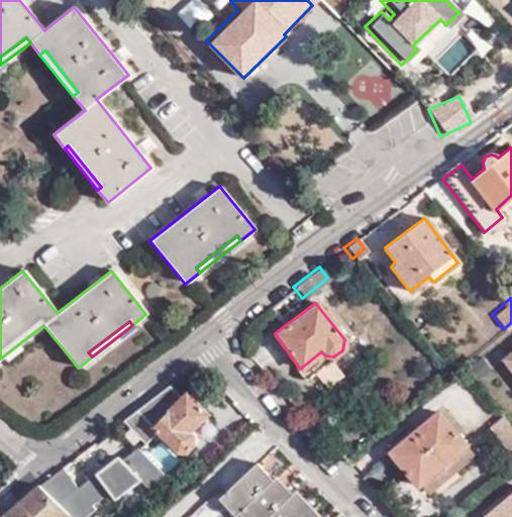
[(511,347),(499,357),(511,375),(511,347)]
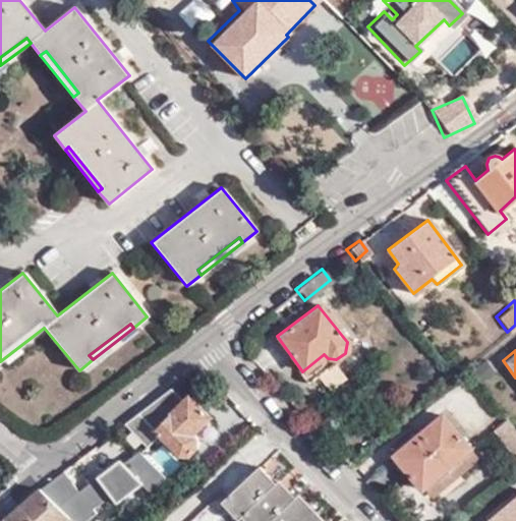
[(330,361),(328,358),(324,354),(302,371),(307,378),(330,361)]
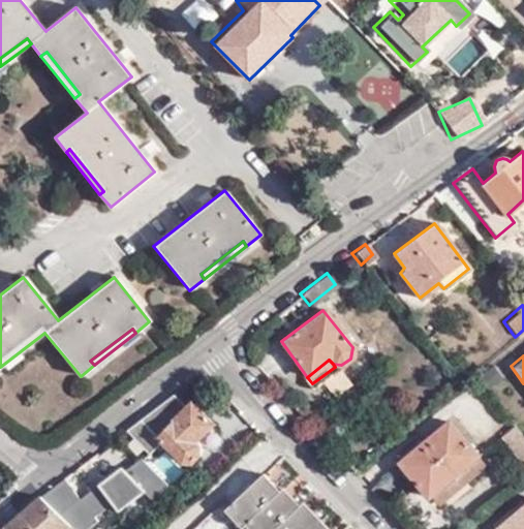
[(331,397),(347,384),(336,370),(319,382),(331,397)]
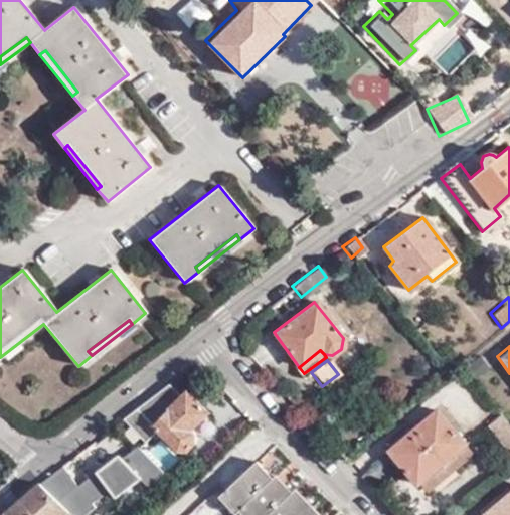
[(163,384),(120,417),(141,441),(153,430),(173,451),(182,451),(189,444),(190,434),(186,431),(203,412),(183,390),(176,397),(163,384)]
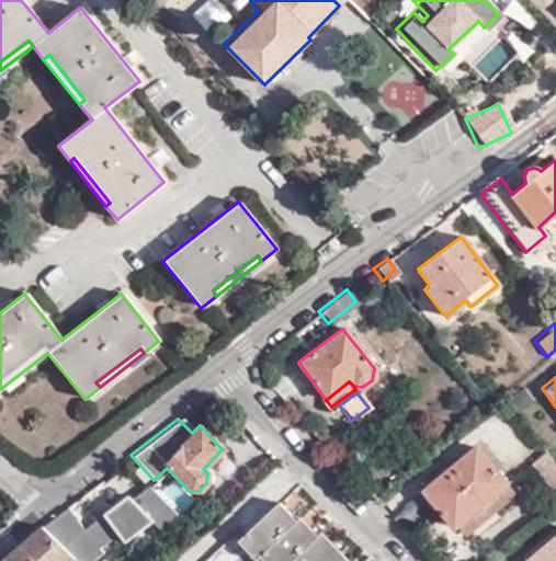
[(452,525),(503,482),(474,448),(422,491),(452,525)]
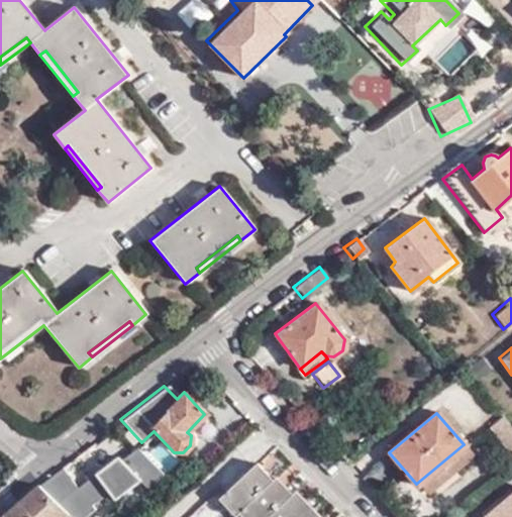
[(507,447),(511,443),(511,433),(510,431),(500,417),(486,428),(503,450),(507,447)]
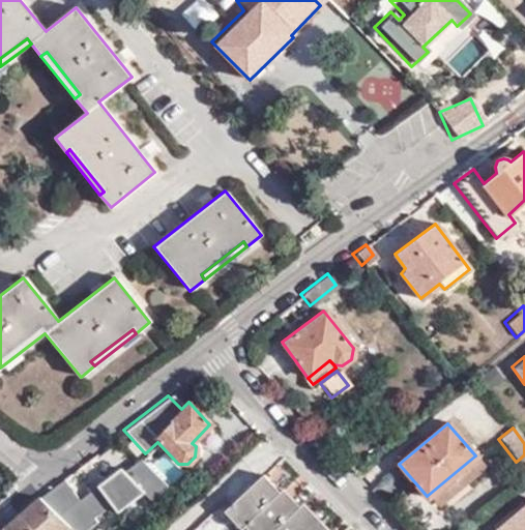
[(484,466),(475,455),(427,496),(436,507),(484,466)]
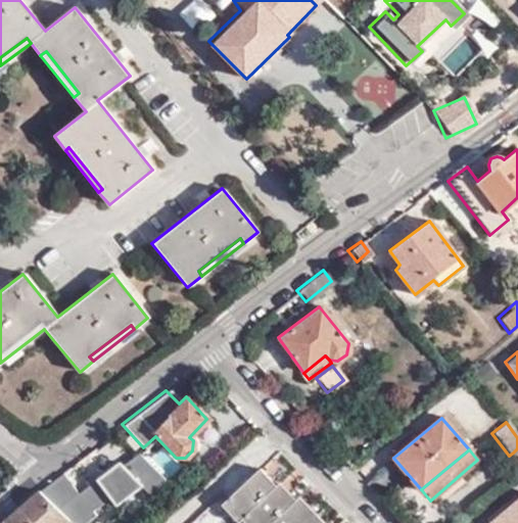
[(80,476),(69,463),(60,470),(37,491),(57,512),(76,497),(67,486),(80,476)]
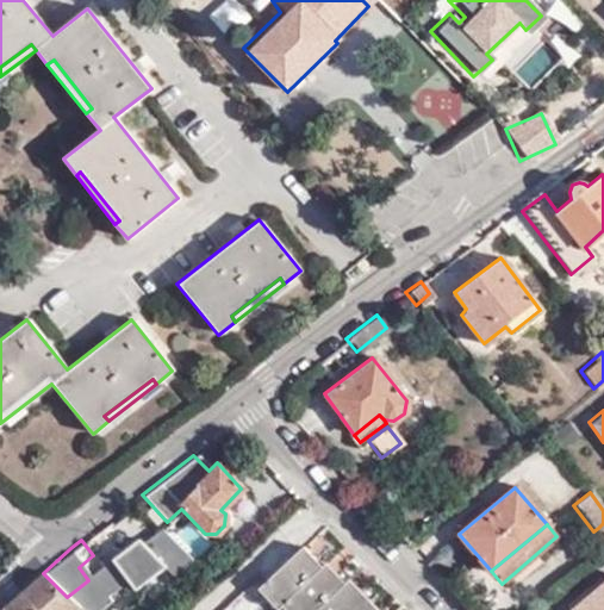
[(263,580),(282,601),(318,566),(299,546),(263,580)]
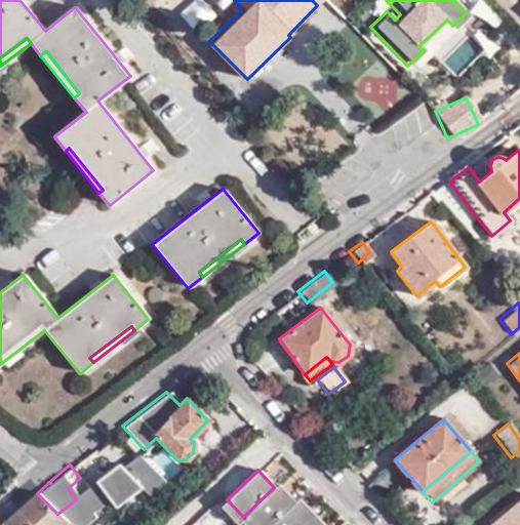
[(290,506),(294,502),(278,484),(274,487),(290,506)]
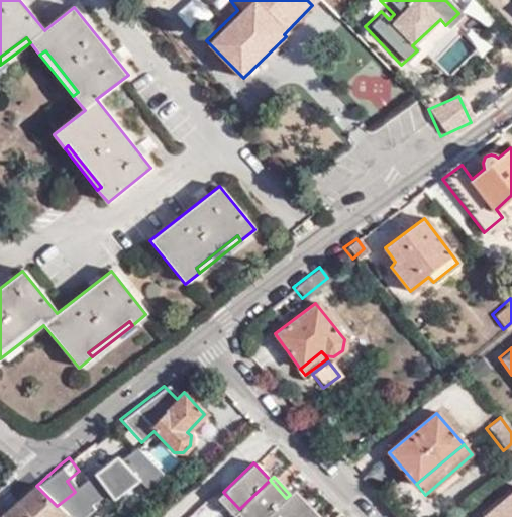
[(239,509),(246,516),(266,516),(286,498),(270,480),(239,509)]
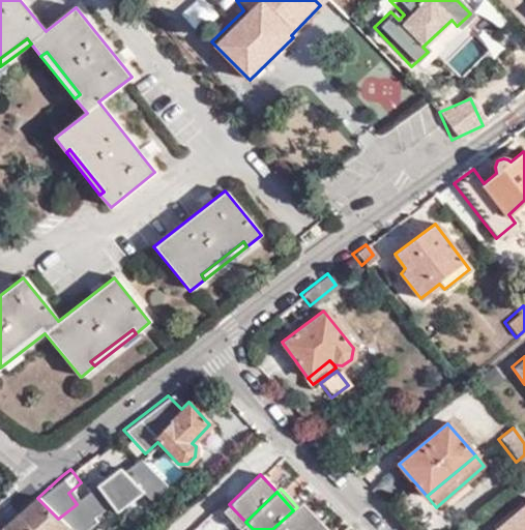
[(69,529),(58,519),(37,498),(0,529),(69,529)]
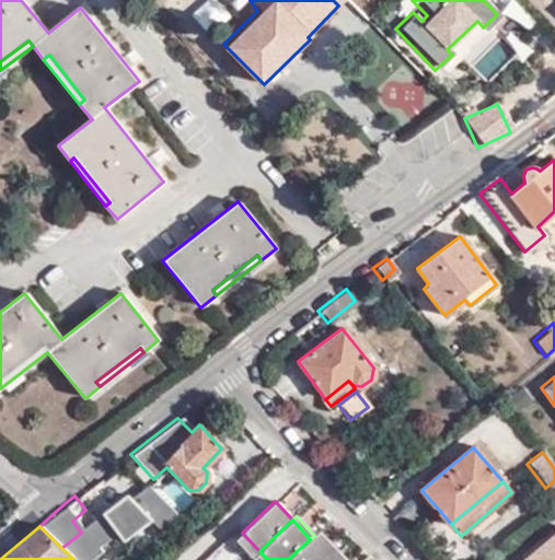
[(328,559),(335,551),(318,532),(314,536),(310,539),(328,559)]
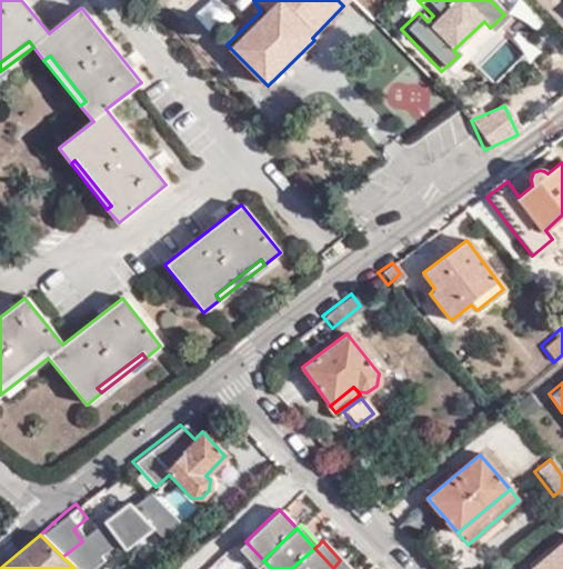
[(255,568),(260,565),(263,560),(245,541),(238,548),(255,568)]
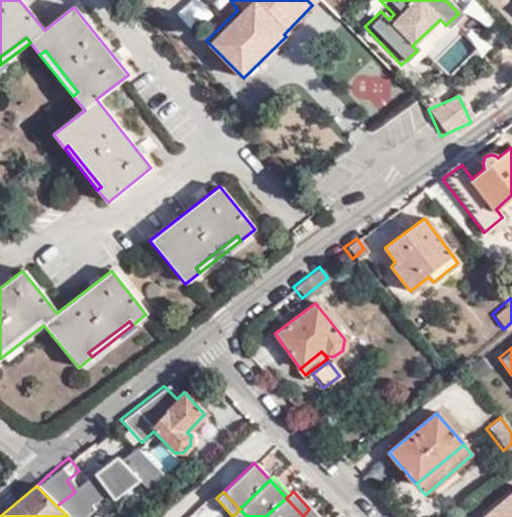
[(483,516),(511,516),(511,492),(483,516)]
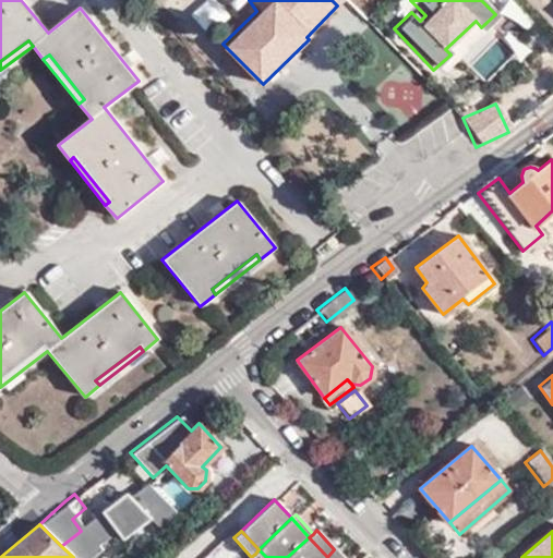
[(325,557),(327,557),(309,537),(287,557),(325,557)]
